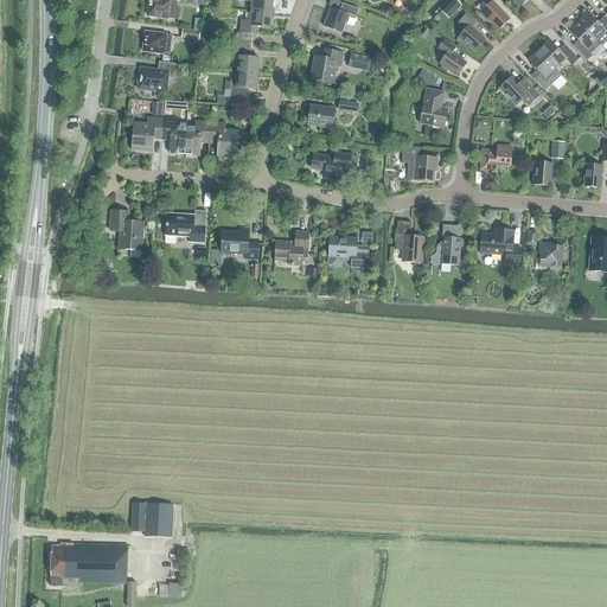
[(168,0),(148,0),(147,17),(167,19),(174,20),(178,20),(180,10),(178,7),(176,7),(177,1),(170,0),(168,0)]
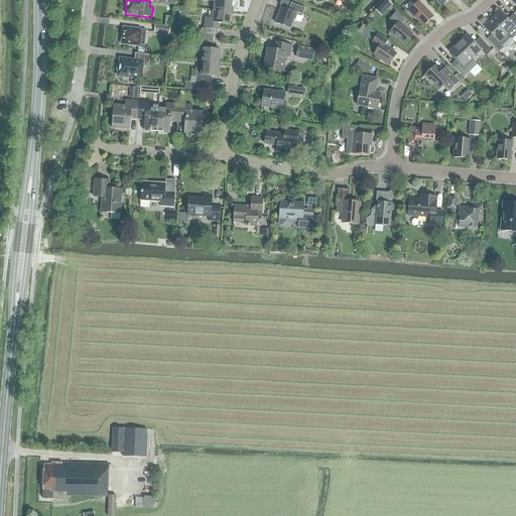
[(213,10),(230,12),(231,0),(206,0),(206,1),(214,2),(213,10)]
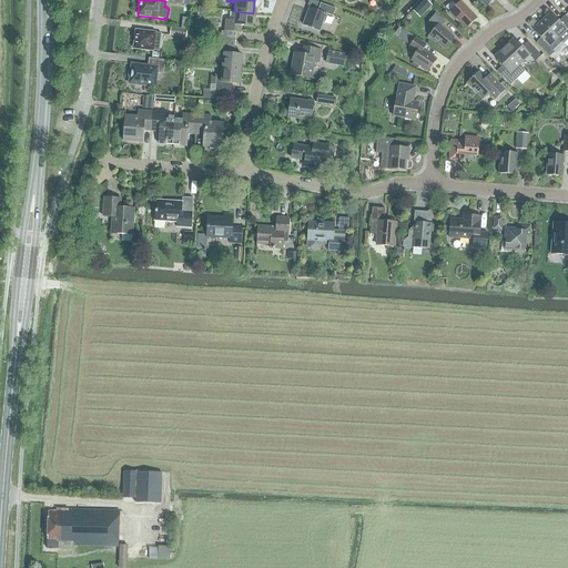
[(421,17),(432,6),(426,0),(424,0),(414,11),(421,17)]
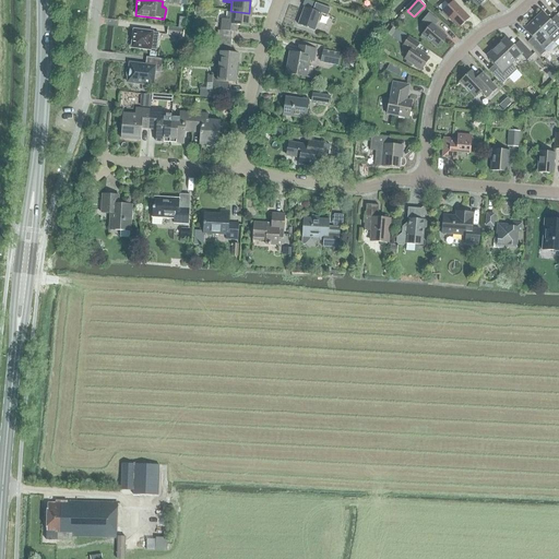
[(452,2),(450,0),(442,0),(449,6),(441,13),(448,20),(449,19),(456,26),(467,16),(453,1),(452,2)]
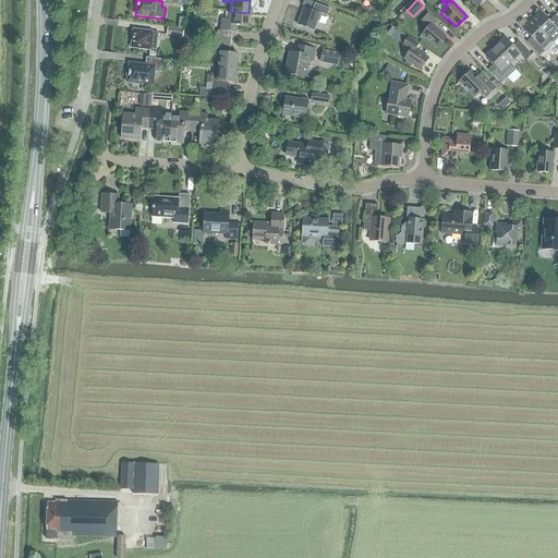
[(329,9),(314,4),(312,11),(304,9),(298,25),(313,31),(319,14),(326,16),(329,9)]
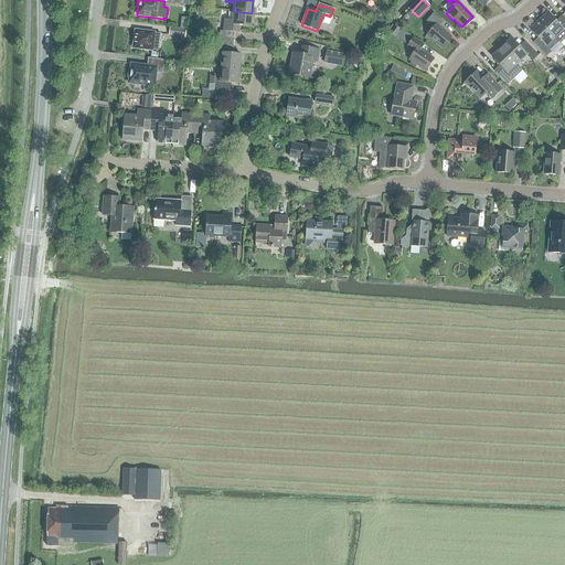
[(252,13),(233,11),(232,21),(223,20),(222,32),(238,33),(240,27),(251,28),(252,13)]
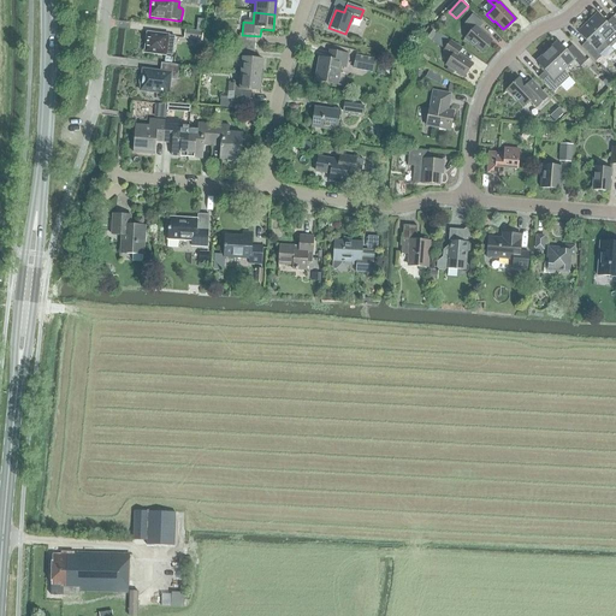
[(483,24),(472,15),(463,24),(472,30),(465,39),(481,53),(491,41),(479,29),(483,24)]
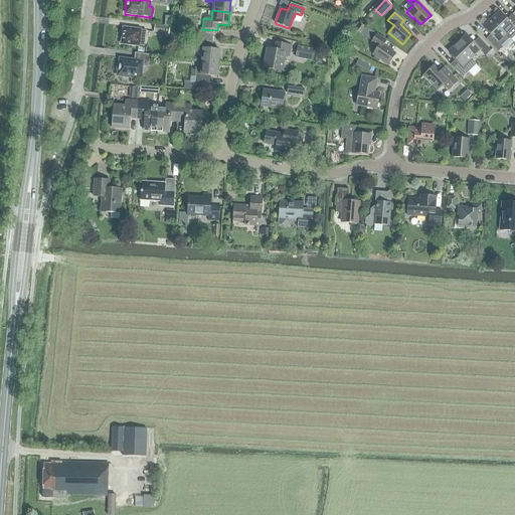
[(499,12),(491,19),(505,34),(509,38),(510,40),(514,35),(514,17),(512,14),(506,19),(499,12)]
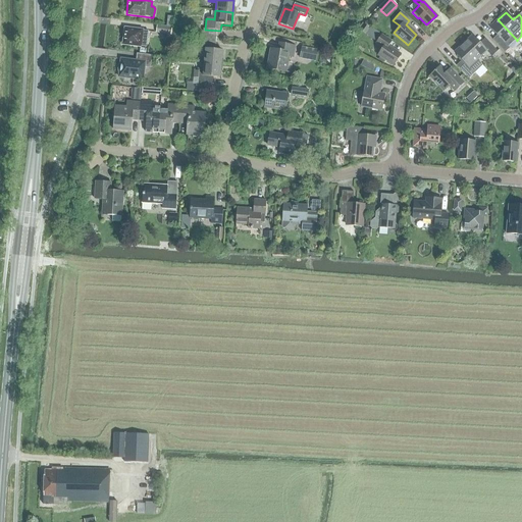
[(498,19),(489,28),(497,35),(492,40),(505,52),(509,48),(508,47),(516,39),(512,35),(498,19)]
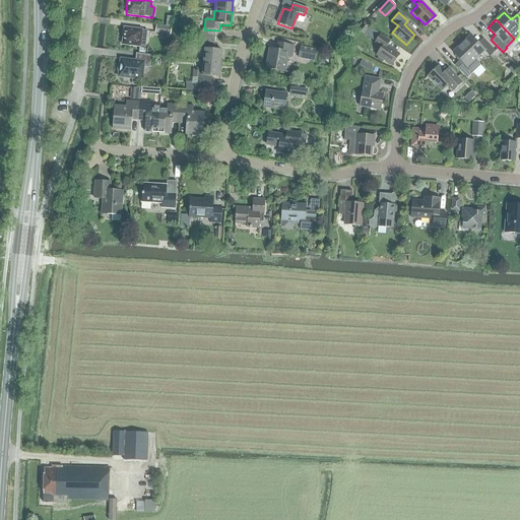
[(365,35),(370,26),(366,23),(361,31),(365,35)]
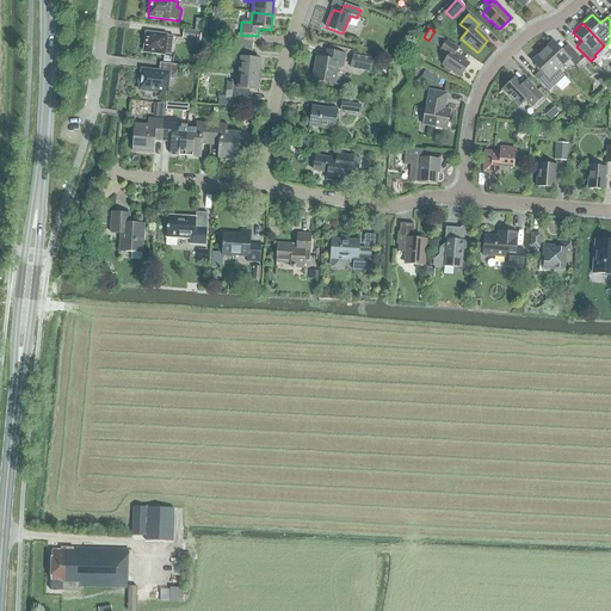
[(201,32),(183,30),(181,38),(201,41),(201,32)]
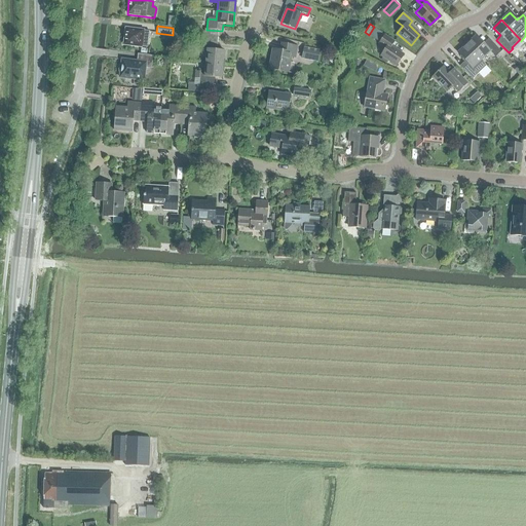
[(143,31),(125,29),(123,45),(141,46),(147,47),(149,32),(143,31)]
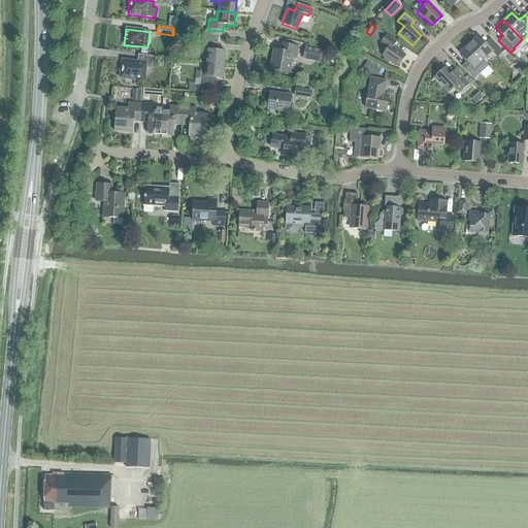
[(382,56),(397,66),(405,55),(394,47),(393,46),(396,41),(386,34),(381,42),(380,44),(387,48),(386,51),(382,56)]
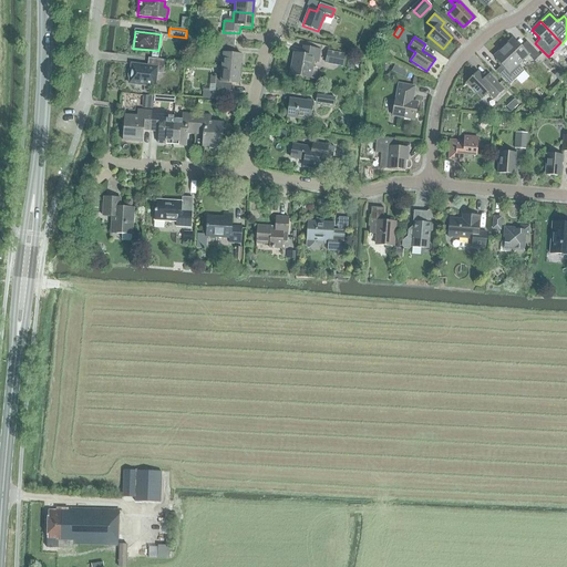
[(503,48),(518,64),(527,55),(534,62),(539,55),(526,41),(521,47),(513,39),(503,48)]
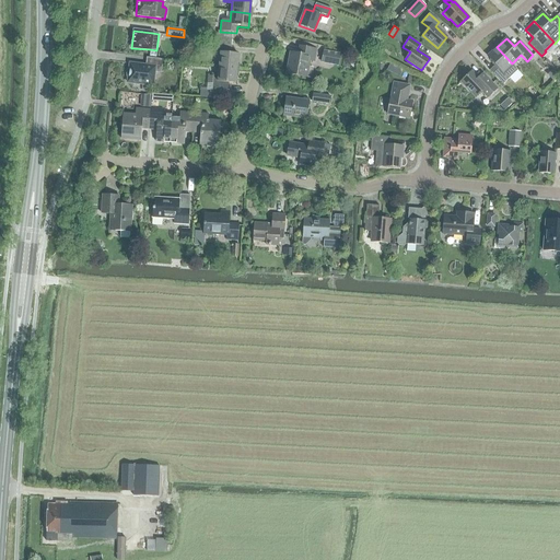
[(219,57),(218,68),(236,70),(237,55),(231,54),(231,46),(216,45),(214,57),(219,57)]
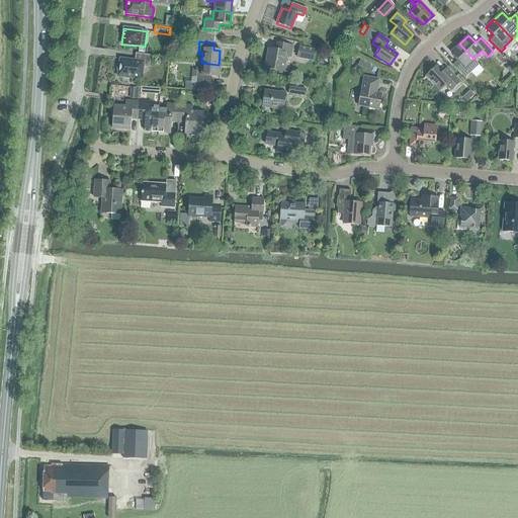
[(292,47),(276,44),(275,50),(267,49),(264,69),(283,72),(286,58),(290,58),(292,47)]
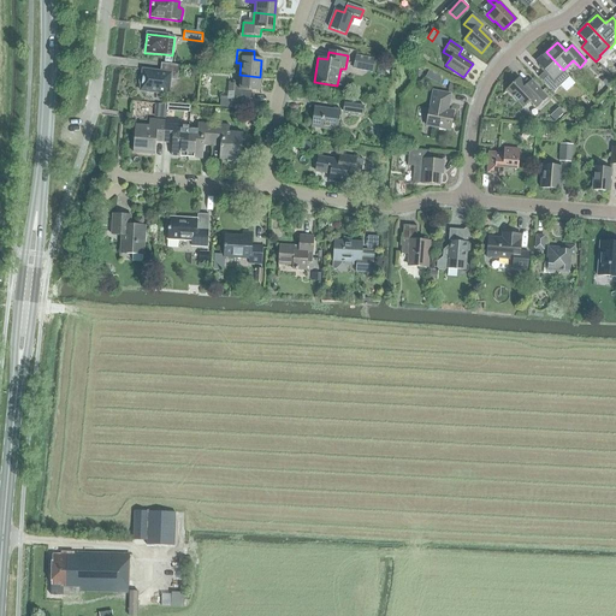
[(546,52),(535,61),(543,69),(546,73),(540,80),(552,93),(560,87),(569,77),(563,70),(546,52)]
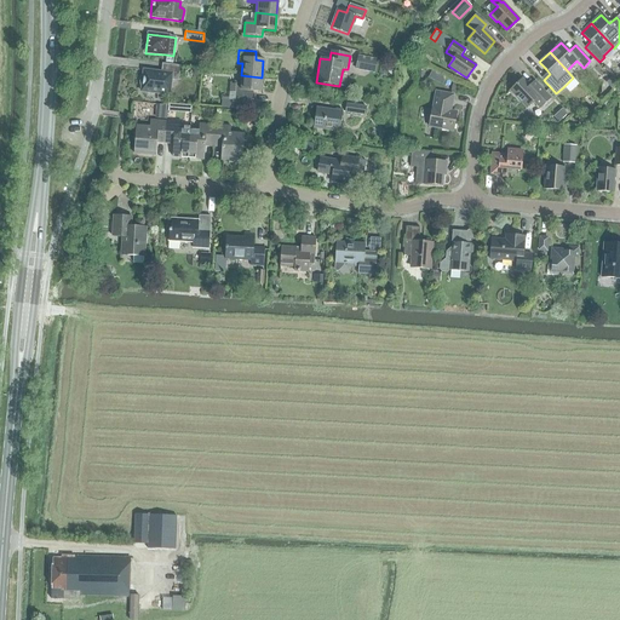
[(374,73),(377,59),(371,58),(357,56),(355,69),(368,72),(374,73)]
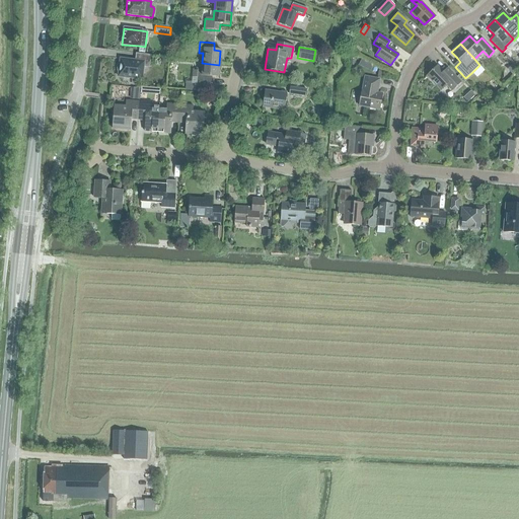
[(150,56),(135,54),(135,61),(120,59),(120,62),(119,62),(118,67),(118,72),(118,73),(118,77),(141,79),(143,67),(149,68),(150,56)]
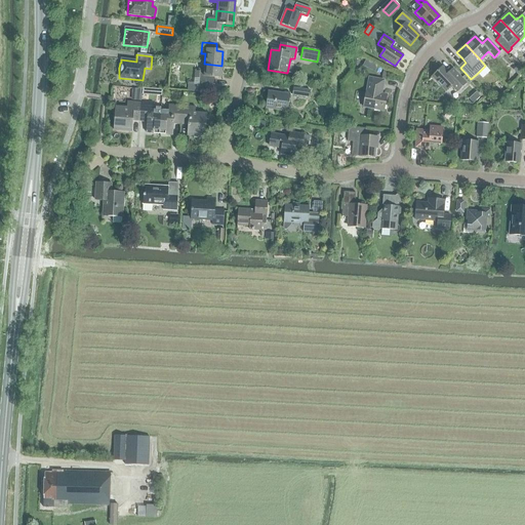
[(376,70),(378,65),(368,59),(366,66),(376,70)]
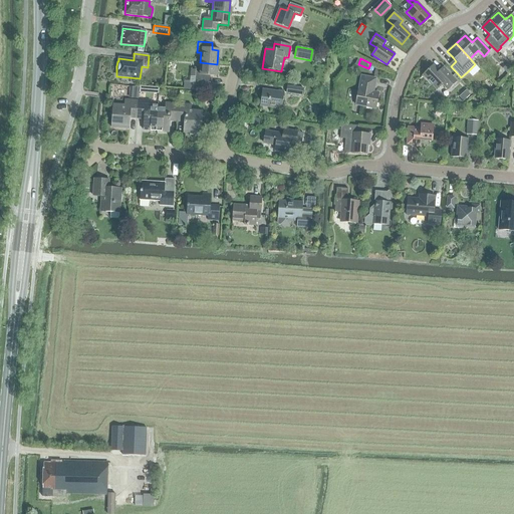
[(217,64),(200,62),(200,71),(190,70),(190,76),(195,77),(194,82),(208,83),(209,76),(216,76),(217,64)]
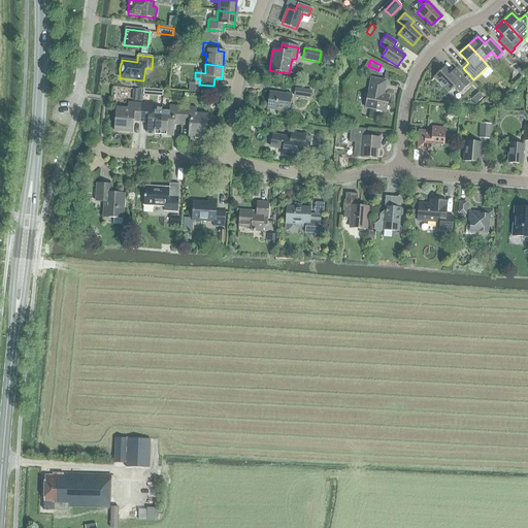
[(526,72),(520,66),(516,70),(522,77),(526,72)]
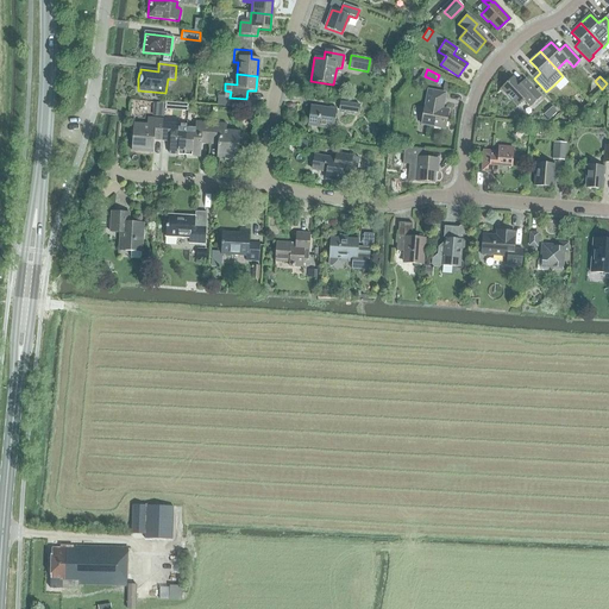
[(519,85),(513,77),(501,88),(518,106),(523,100),(529,107),(540,96),(525,80),(519,85)]
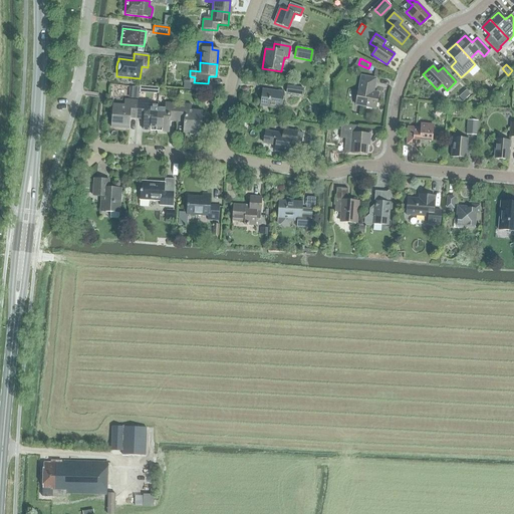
[(375,79),(361,76),(358,89),(355,104),(375,108),(377,93),(372,92),(375,79)]
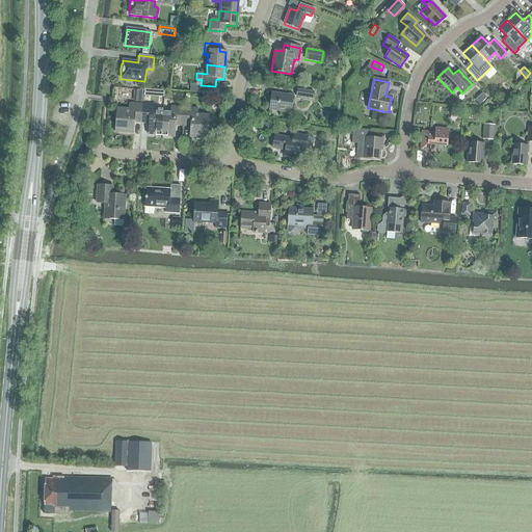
[(314,91),(296,89),(295,97),(313,99),(314,91)]
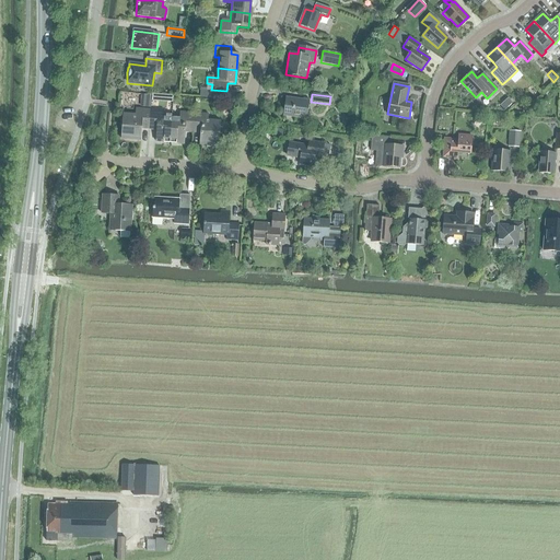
[(308,102),(286,98),(282,116),(306,119),(308,102)]
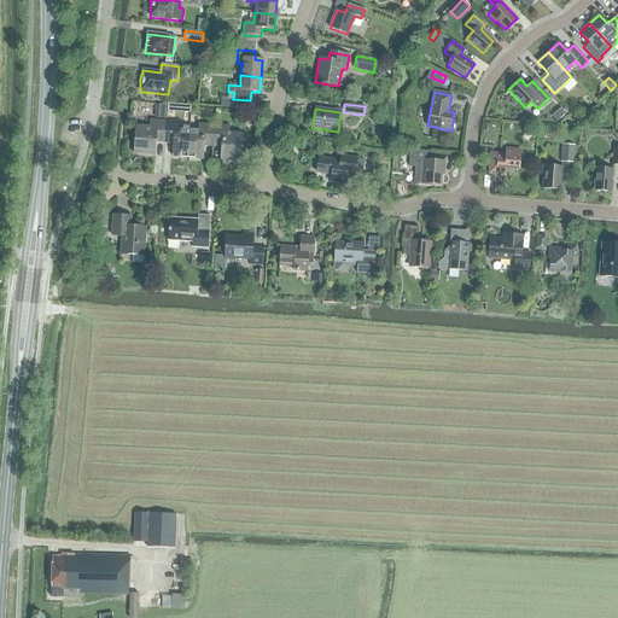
[(561,110),(553,117),(557,122),(565,114),(561,110)]
